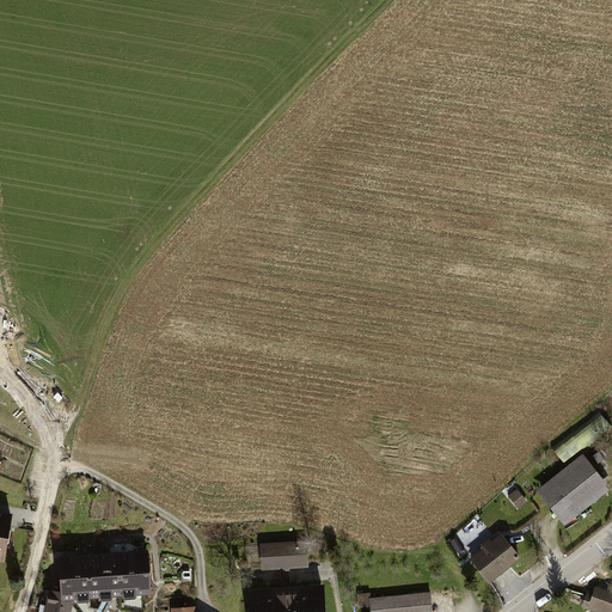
[(583,454),(537,489),(563,524),(610,488),(583,454)]
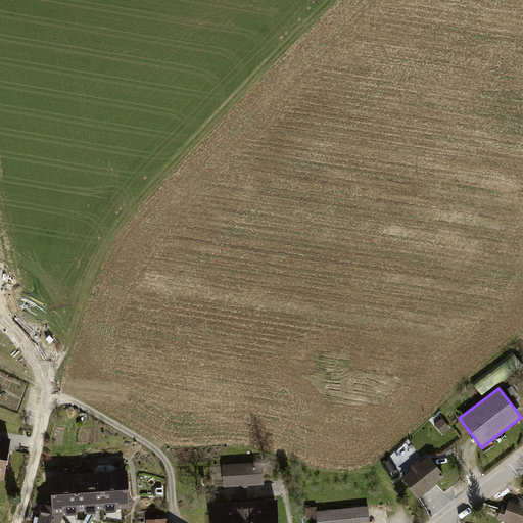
[(442,419),(435,424),(443,434),(450,428),(442,419)]
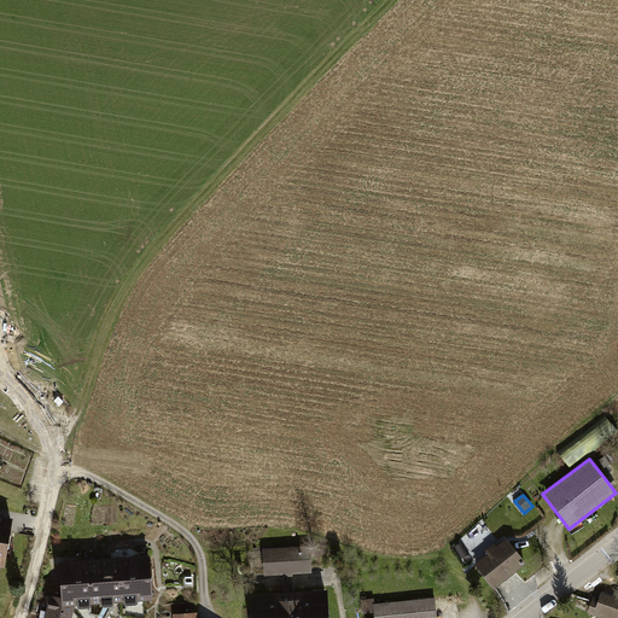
[(0,564),(4,566),(12,520),(0,518),(0,564)]
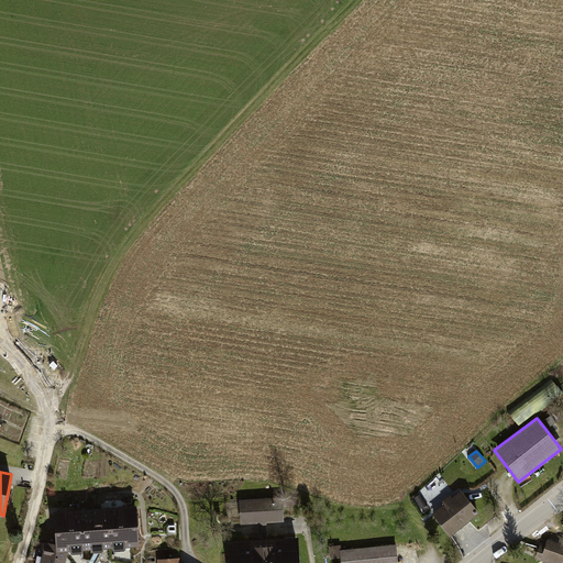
[(462,493),(434,515),(450,534),(477,512),(462,493)]
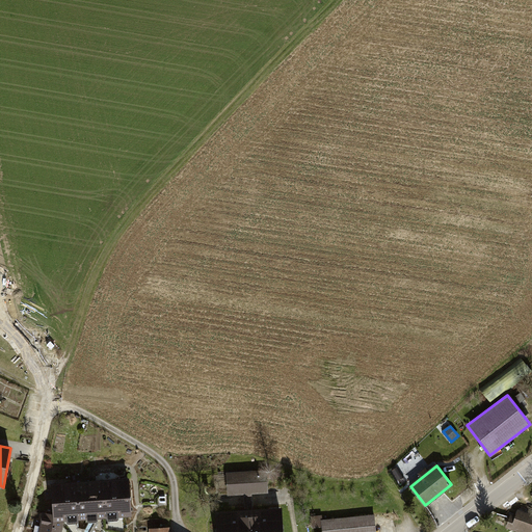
[(268,472),(229,475),(231,495),(269,491),(268,472)]
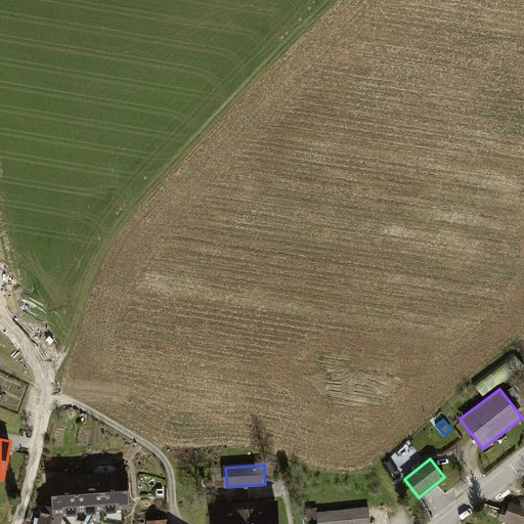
[(44,506),(40,523),(82,523),(84,521),(87,510),(130,507),(127,473),(52,478),(53,508),(44,506)]
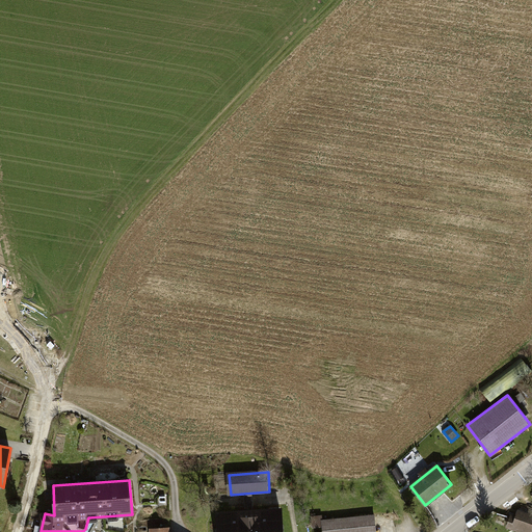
[(283,531),(282,511),(217,515),(218,531),(283,531)]
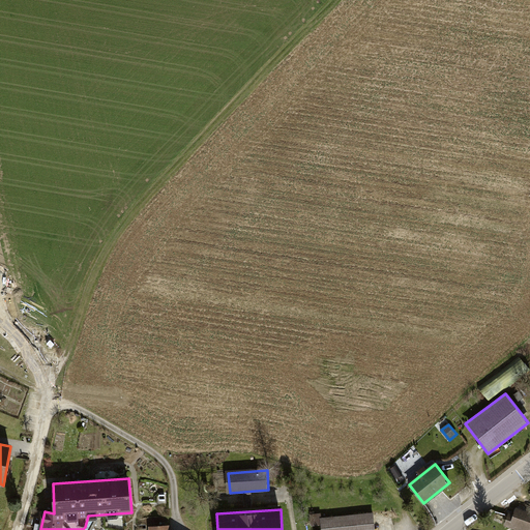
[(529,529),(529,513),(517,509),(511,527),(521,529),(529,529)]
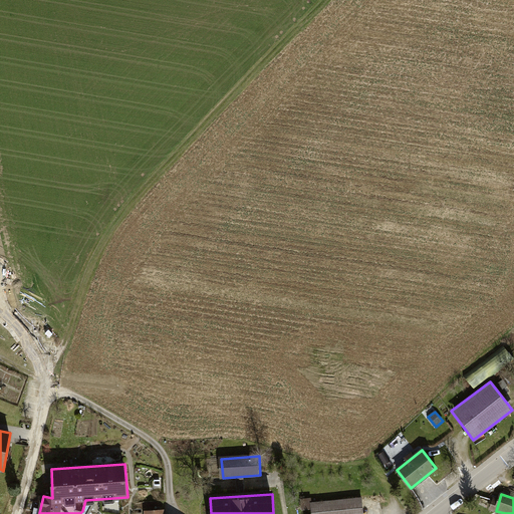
[(362,513),(361,498),(311,503),(312,513),(362,513)]
